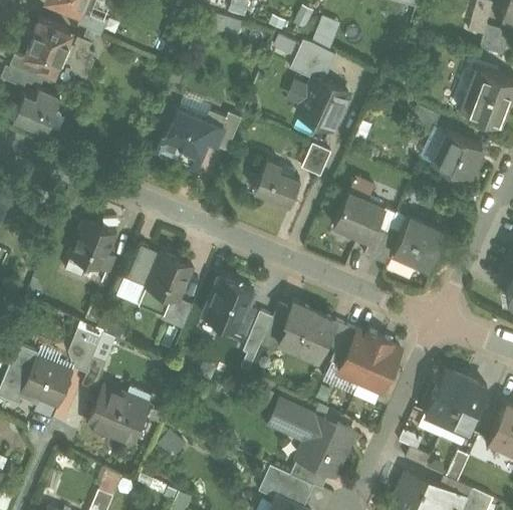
[(46,0),(46,1),(78,14),(79,11),(82,13),(89,15),(90,14),(95,0),(46,0)]
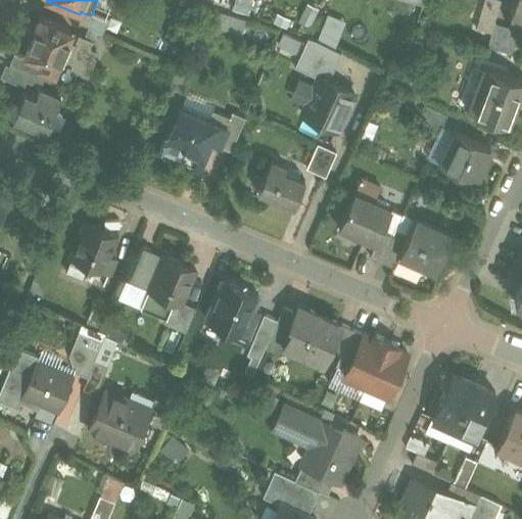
[(521,0),(511,0),(508,11),(521,14),(521,0)]
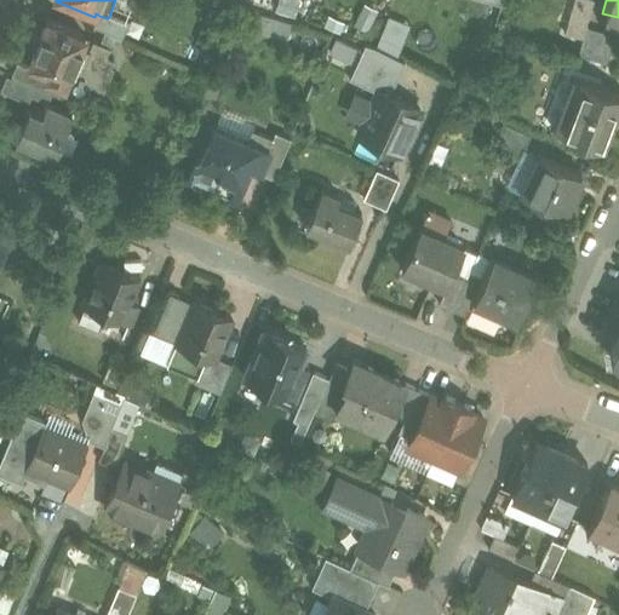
[(608,41),(582,36),(585,17),(569,15),(565,36),(580,40),(578,59),(603,64),(608,41)]
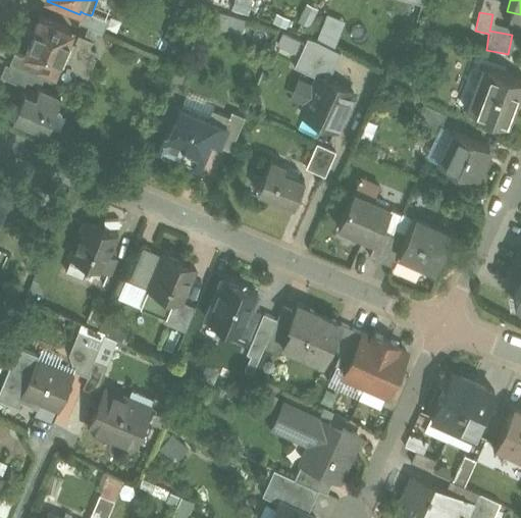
[(109,21),(92,14),(91,15),(84,13),(79,24),(104,35),(109,21)]
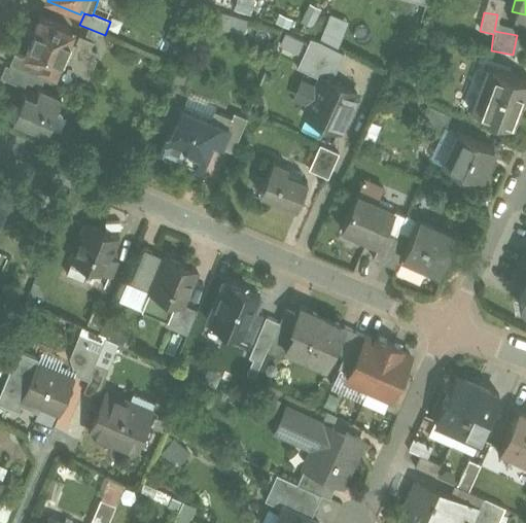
[(321,35),(340,42),(348,24),(329,15),(321,35)]
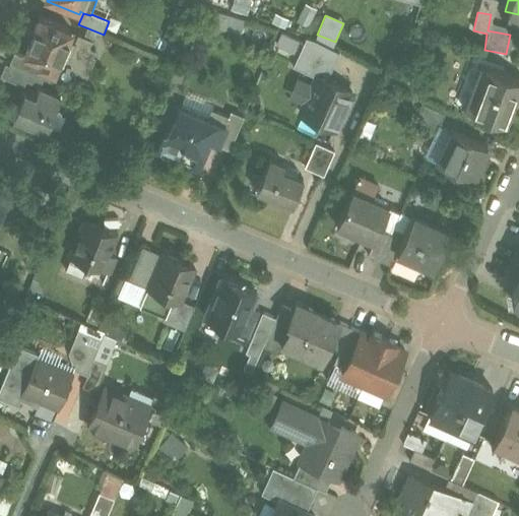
[(70,35),(40,22),(24,59),(26,59),(40,65),(38,68),(54,75),(60,61),(70,36),(70,35)]
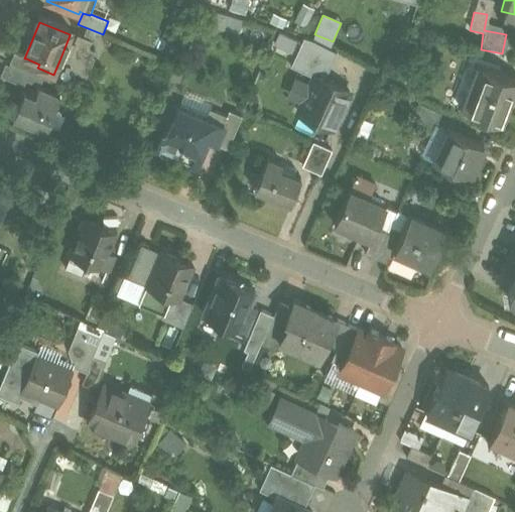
[(91,43),(72,36),(70,35),(59,60),(62,62),(60,68),(65,70),(65,71),(73,73),(73,72),(87,78),(90,70),(91,70),(95,58),(93,58),(95,53),(91,52),(90,51),(89,49),(91,43)]
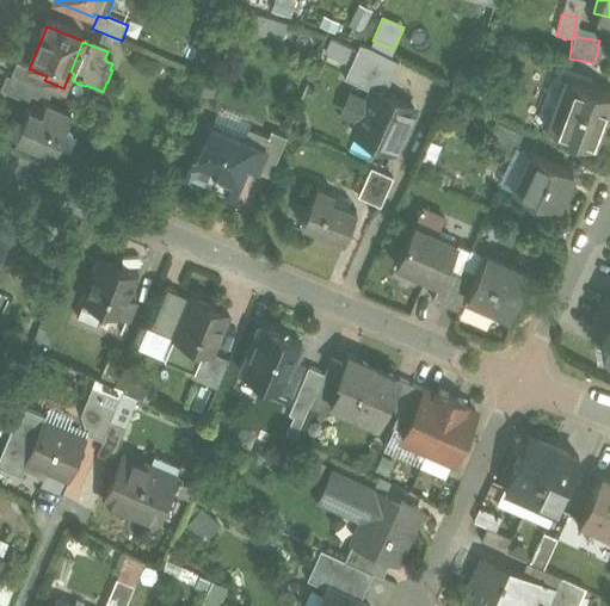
[(327,42),(322,57),(345,63),(350,48),(327,42)]
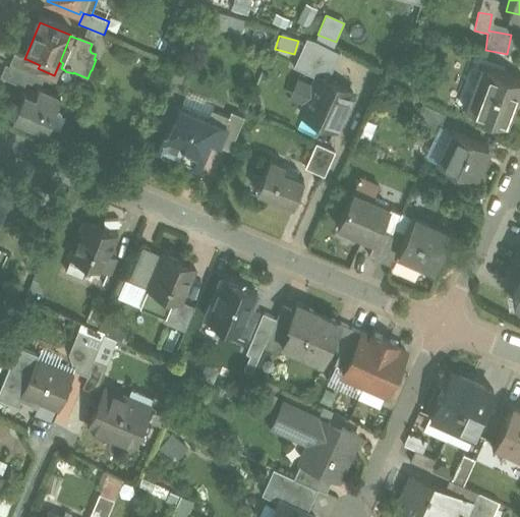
[(340,55),(315,43),(306,41),(293,69),(316,79),(318,78),(328,83),(340,55)]
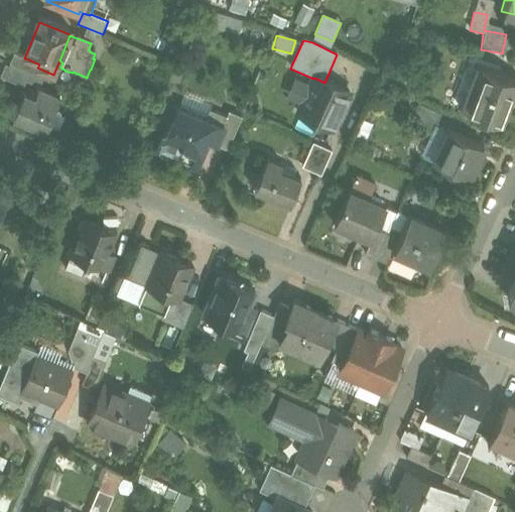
[(39,65),(26,58),(24,61),(12,56),(9,66),(49,84),(53,75),(37,68),(39,65)]
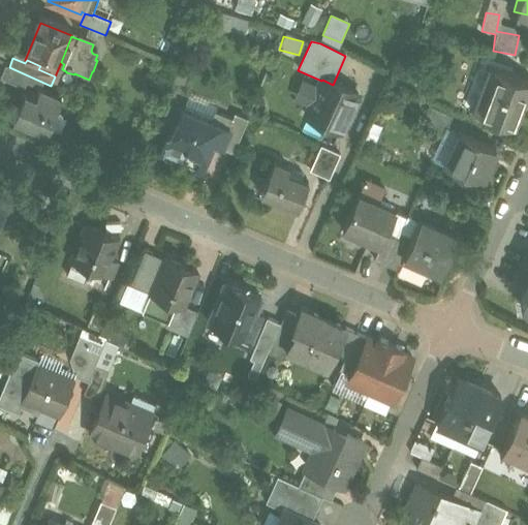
[(527,82),(489,68),(489,69),(494,71),(478,114),(473,112),(472,113),(515,128),(527,96),(527,82)]
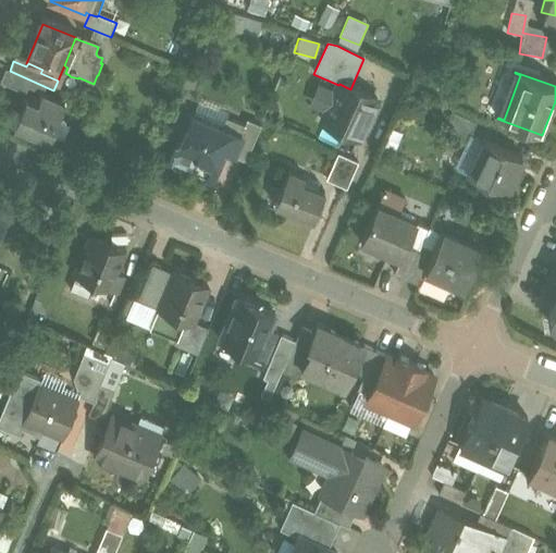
[(350,89),(340,84),(338,85),(321,124),(359,142),(378,101),(350,89)]
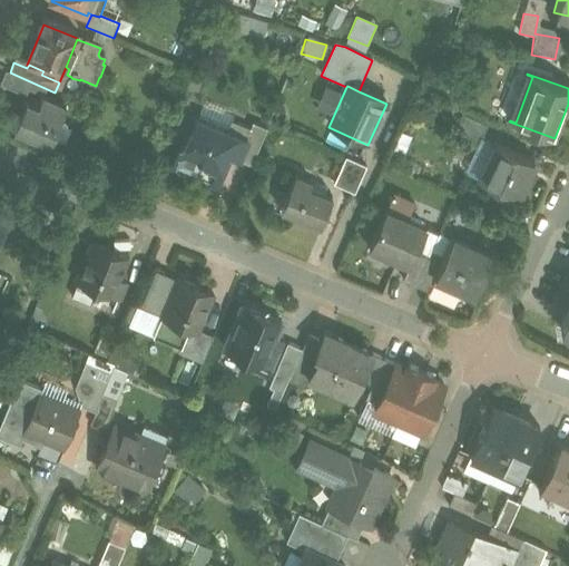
[(42,101),(38,111),(26,107),(16,134),(51,148),(66,111),(42,101)]
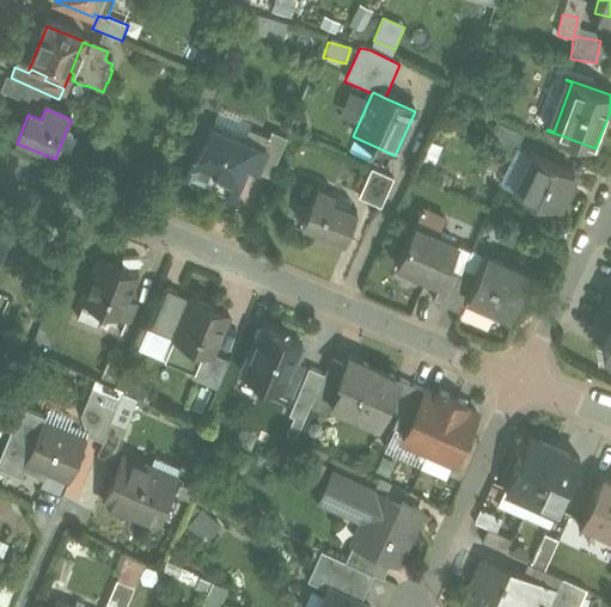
[(244,142),(208,128),(187,182),(190,183),(191,186),(203,191),(207,189),(232,200),(246,167),(257,172),(257,171),(272,138),(270,138),(249,129),(244,142)]
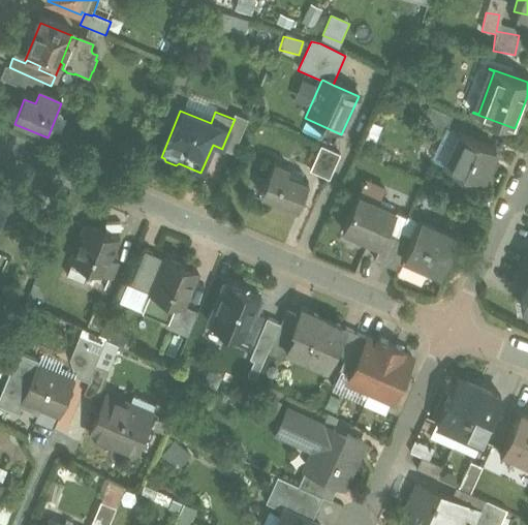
[(453,121),(430,111),(422,129),(444,140),(453,121)]
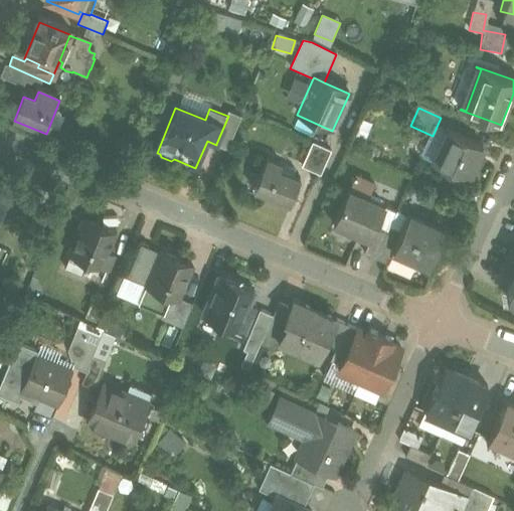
[(228,116),(216,144),(216,145),(228,150),(242,115),(229,110),(227,116),(228,116)]
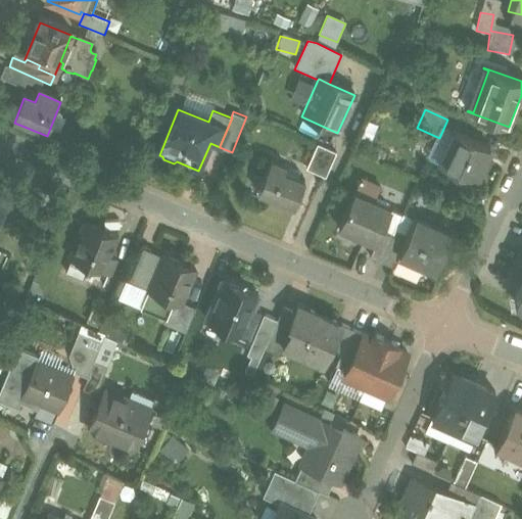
[(490,150),(454,134),(445,152),(448,153),(441,168),(475,183),(490,150)]
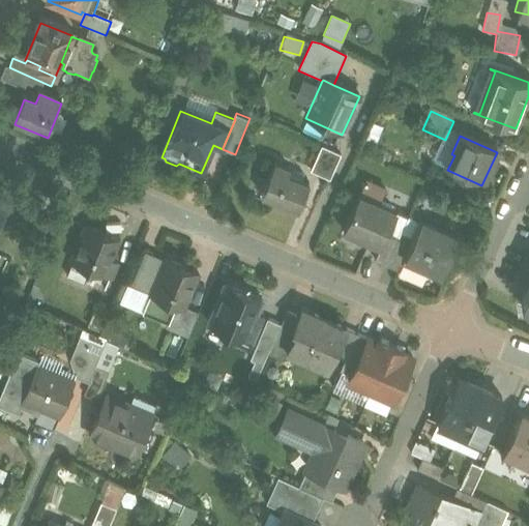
[(310,173),(329,180),(340,155),(320,148),(310,173)]
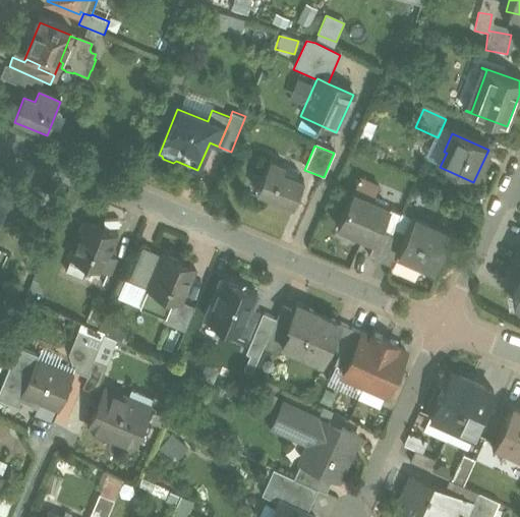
[(284,168),(269,161),(261,181),(267,183),(261,196),(292,209),(302,182),(282,173),(284,168)]
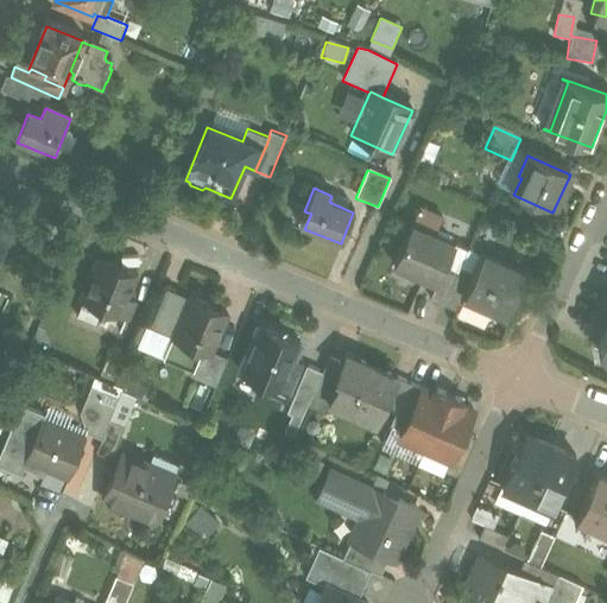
[(0,249),(10,226),(0,221),(0,249)]
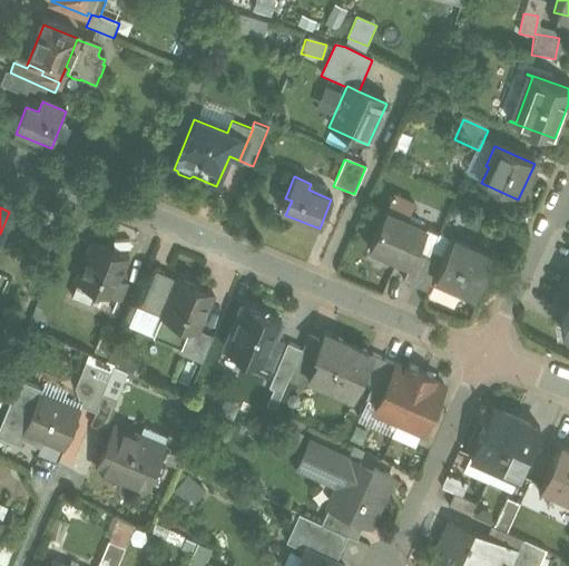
[(427,231),(386,213),(370,251),(410,269),(417,252),(427,231)]
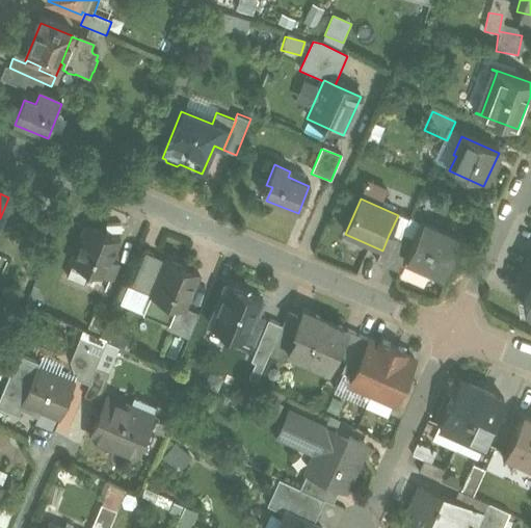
[(459,240),(423,223),(416,239),(406,261),(407,262),(408,260),(432,271),(431,272),(433,273),(444,278),(459,240)]
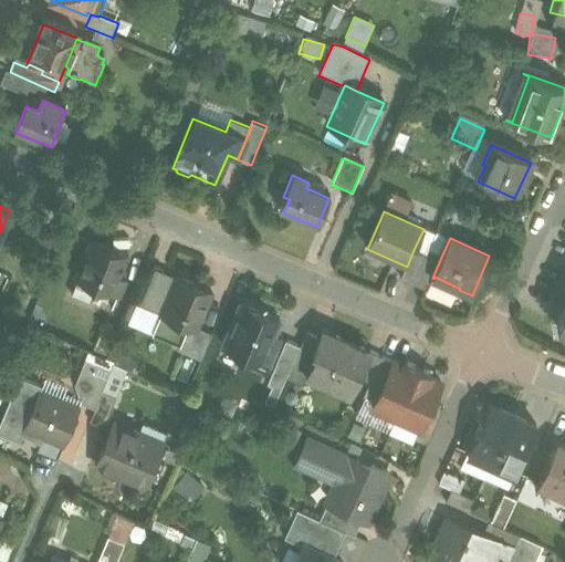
[(126,258),(93,245),(77,283),(95,290),(118,299),(125,283),(117,280),(126,258)]
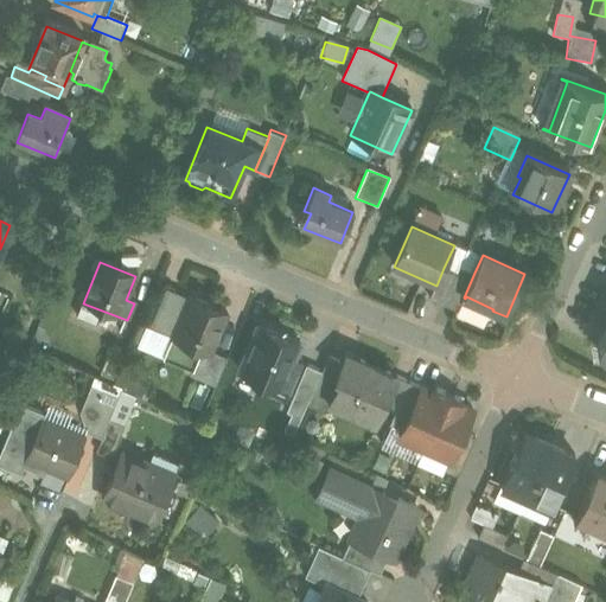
[(457,274),(442,306),(457,312),(461,303),(464,298),(474,273),(460,267),(457,274)]
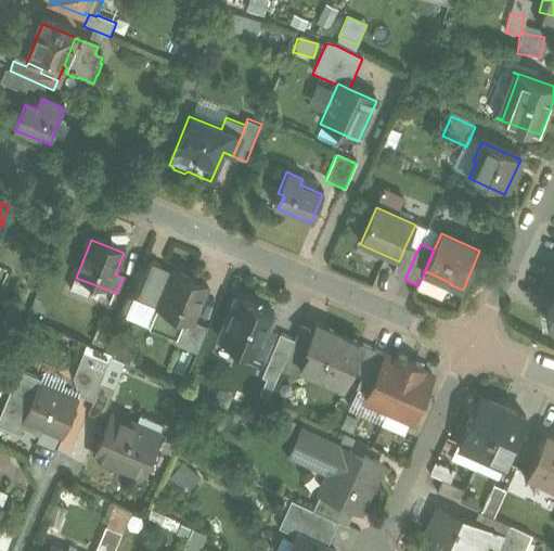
[(399,261),(393,274),(404,280),(417,251),(406,245),(399,261)]
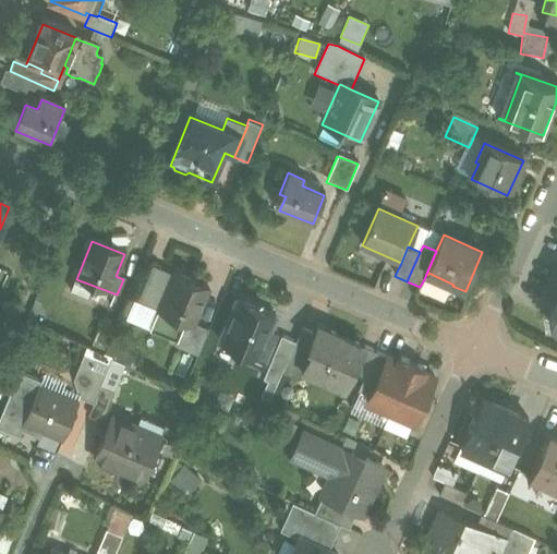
[(173,280),(155,273),(142,305),(160,313),(173,280)]
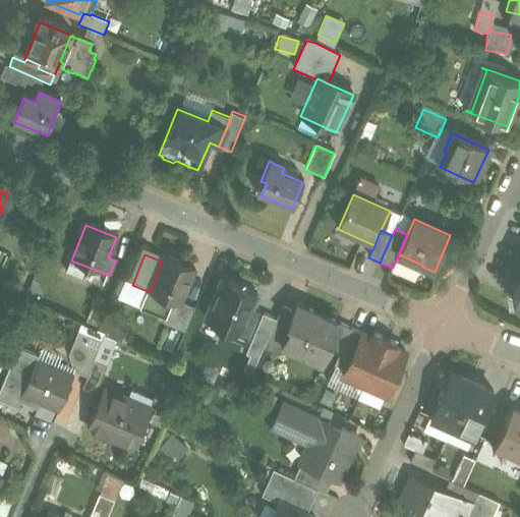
[(423,266),(400,254),(399,256),(398,255),(396,261),(422,272),(424,268),(422,267),(423,266)]
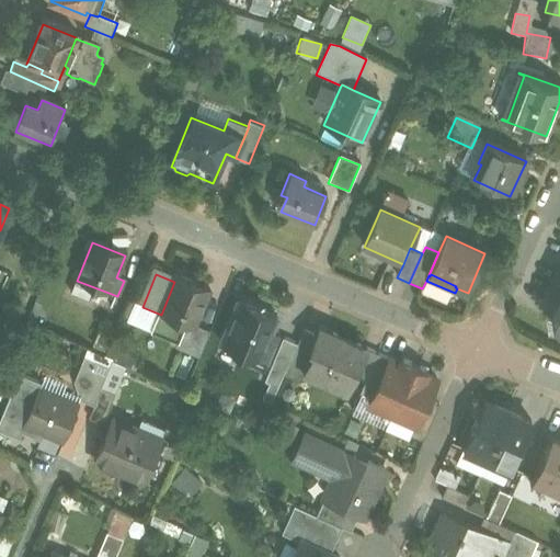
[(208,291),(176,277),(174,282),(161,315),(185,325),(194,328),(208,291)]
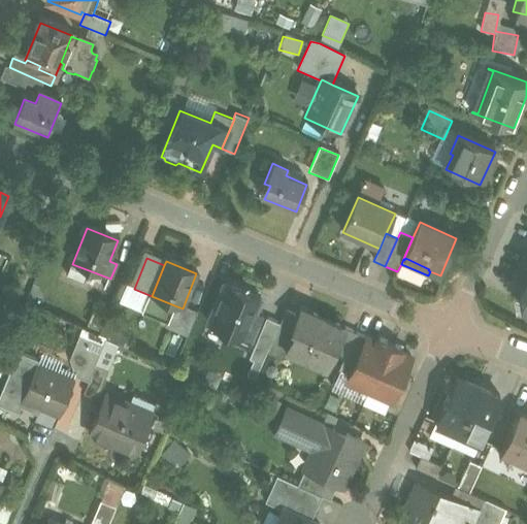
[(89,270),(72,264),(67,277),(84,285),(89,270)]
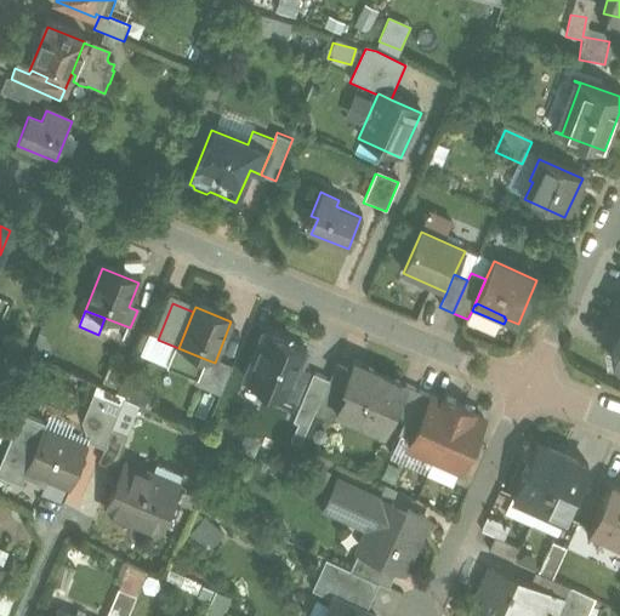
[(307,353),(263,335),(263,336),(265,336),(246,380),(245,380),(245,381),(246,382),(268,391),(267,397),(293,408),(295,401),(296,403),(296,401),(296,400),(307,372),(299,370),(306,354),(307,354),(307,353)]
